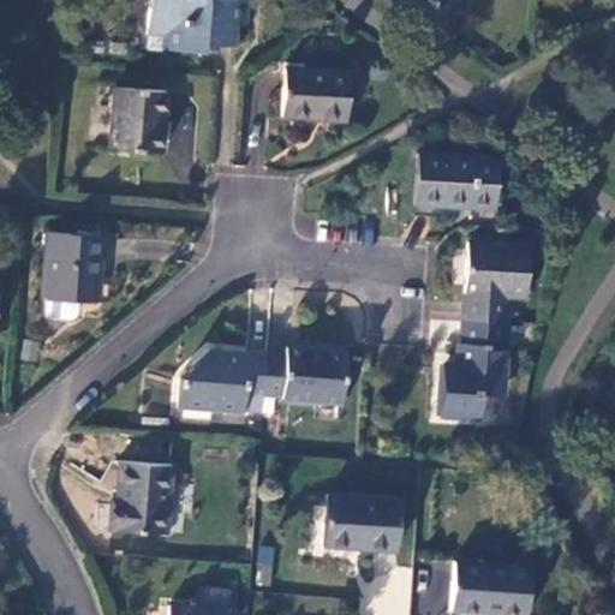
[(149,0),(144,49),(160,52),(160,49),(202,52),(203,43),(234,46),(237,24),(238,0),(149,0)]
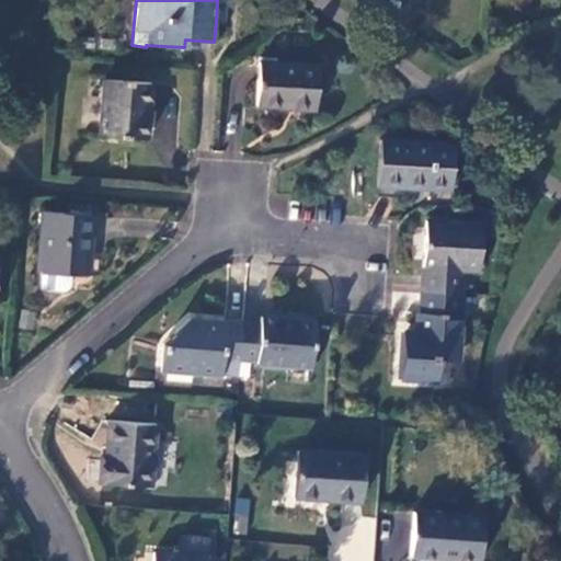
[(227,0),(217,0),(216,22),(226,22),(227,0)]
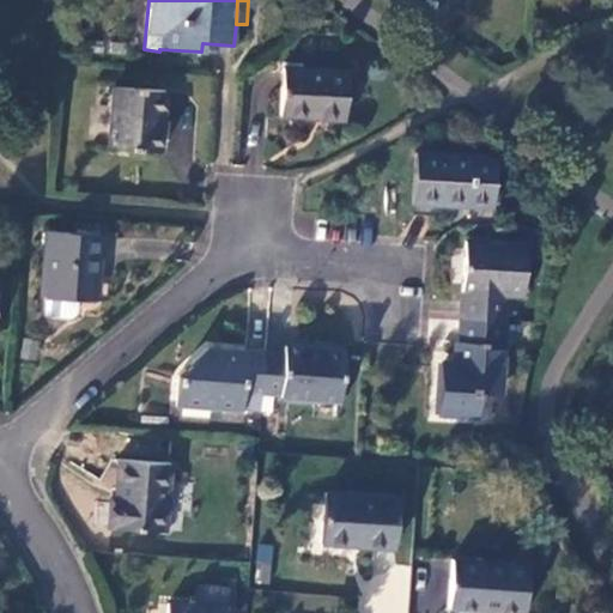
[(349,73),(283,68),(279,115),(345,120),(349,73)]
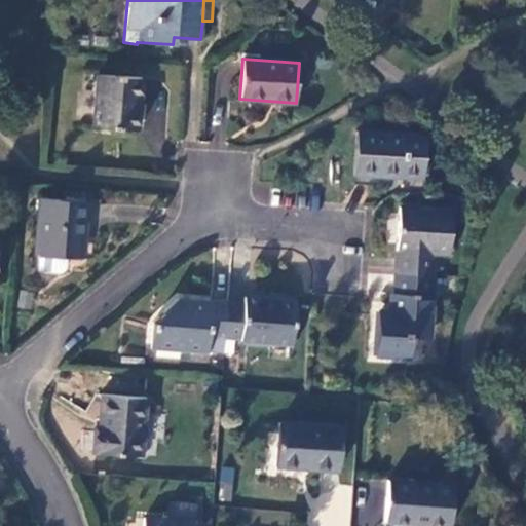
[(142,78),(98,75),(94,127),(138,130),(142,78)]
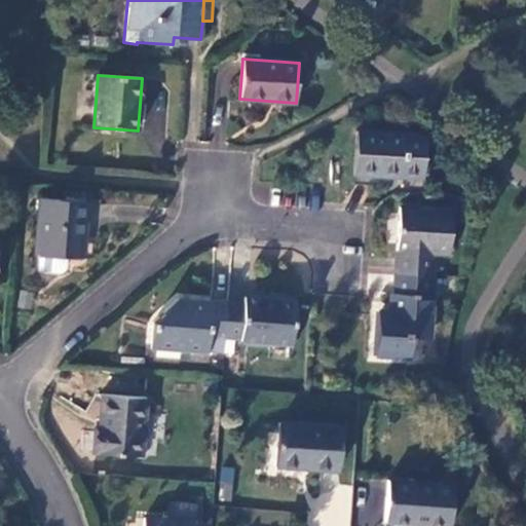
[(424,137),(358,133),(354,174),(422,177),(424,137)]
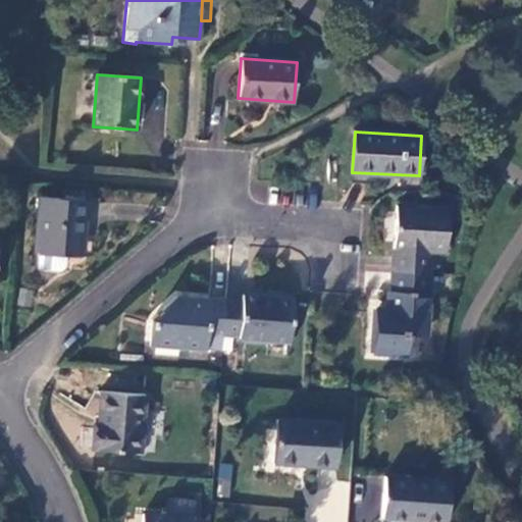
[(86,201),(40,198),(36,253),(77,256),(80,236),(84,237),(86,201)]
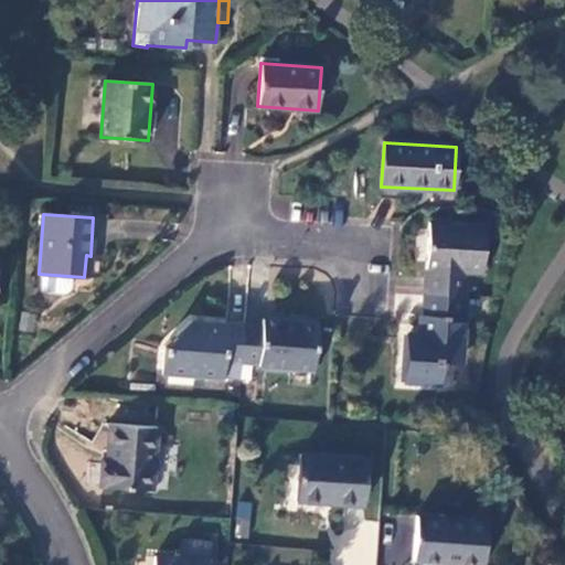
[(483,228),(426,225),(422,297),(468,299),(470,276),(480,276),(483,228)]
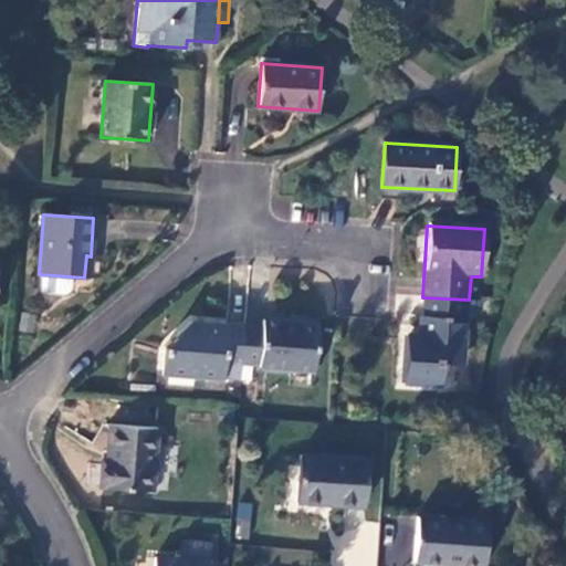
[(469,300),(422,297),(419,341),(405,341),(402,384),(440,386),(441,364),(463,366),(469,300)]
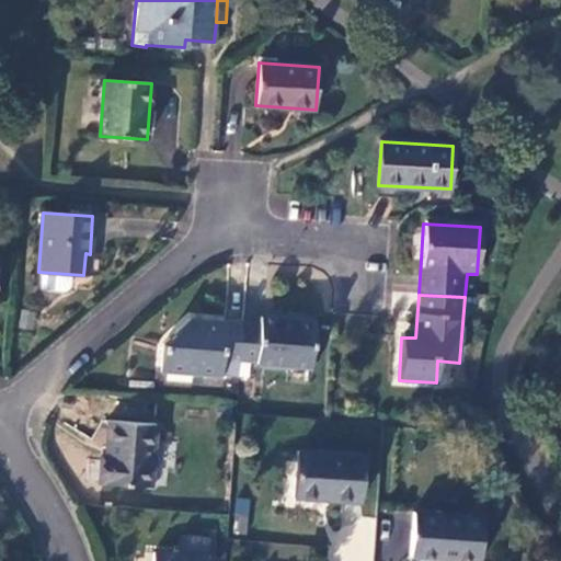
[(260,323),(242,322),(238,371),(249,371),(250,363),(255,364),(256,367),(311,371),(316,319),(260,315),(260,323)]
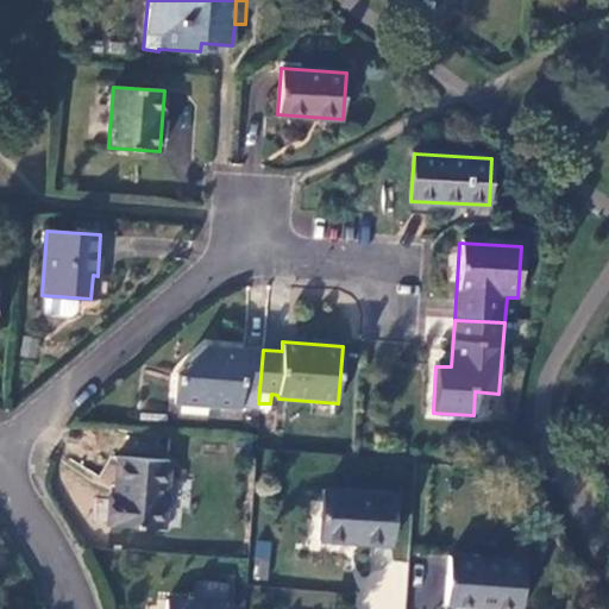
[(263,350),(205,345),(177,375),(174,405),(238,413),(239,410),(257,414),(258,403),(263,350)]
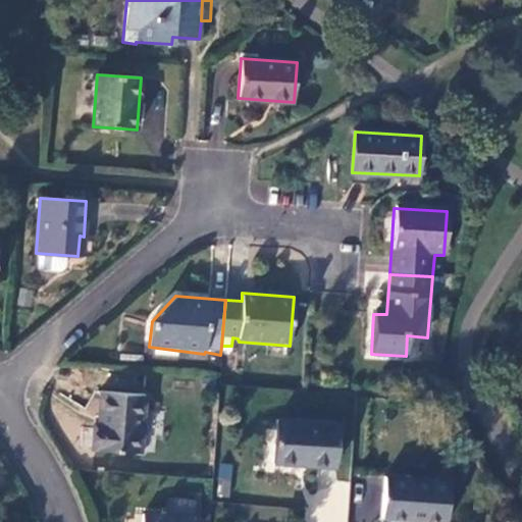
[(145,395),(100,392),(98,424),(94,424),(92,449),(96,449),(96,450),(141,454),(145,395)]
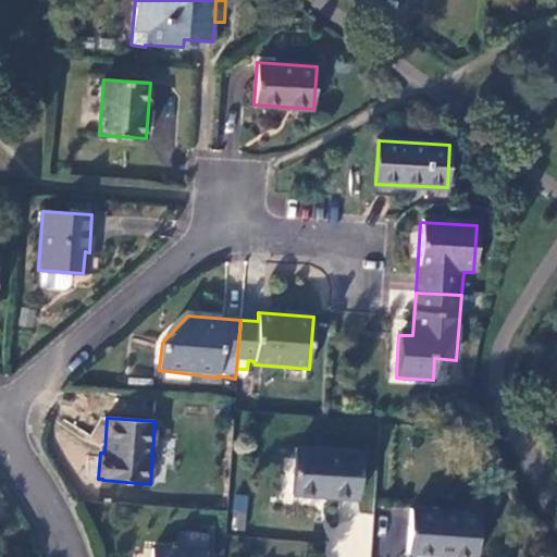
[(361,454),(295,448),(291,493),(358,498),(361,454)]
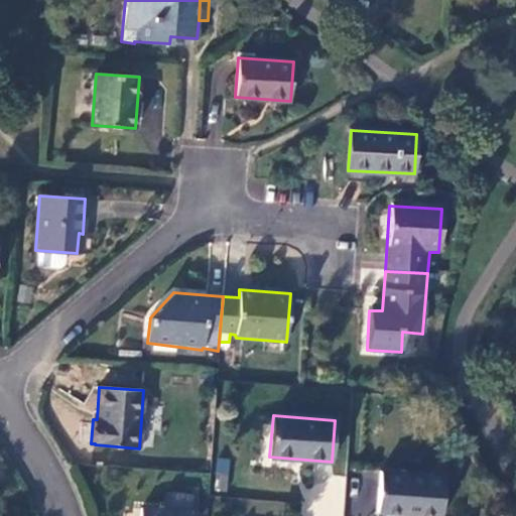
[(218,459),(215,490),(226,491),(229,460),(218,459)]
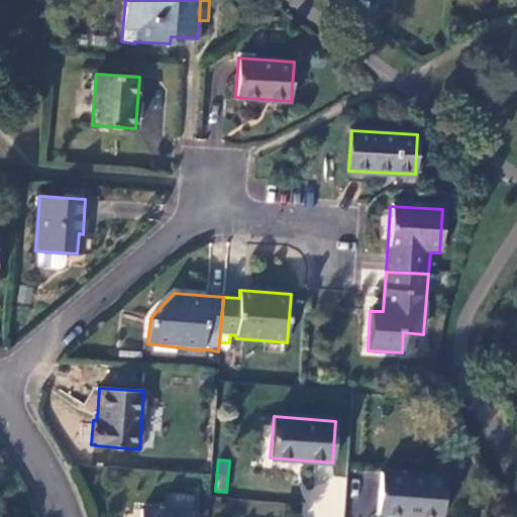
[(311,516),(343,516),(347,476),(327,475),(328,467),(315,466),(311,516)]
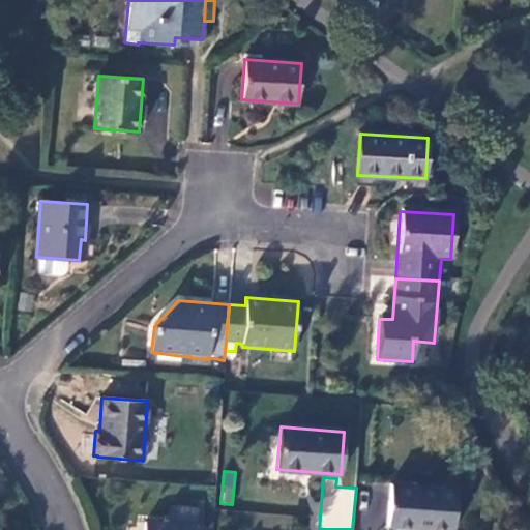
[(453,529),(457,488),(390,483),(387,526),(446,529),(453,529)]
